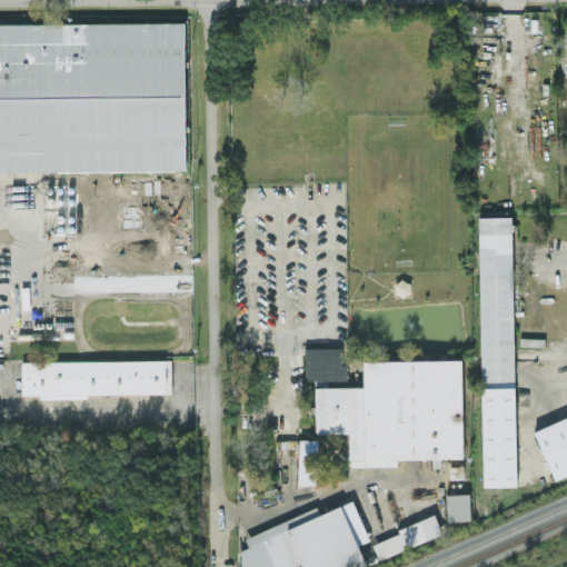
[(0,171),(186,171),(185,25),(0,25),(0,171)]
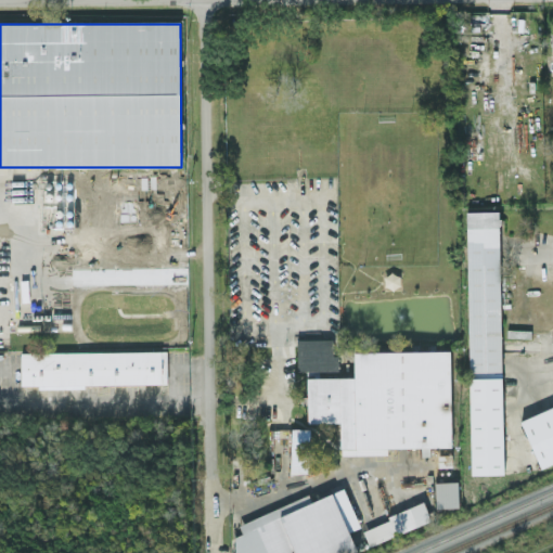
[(468,373),(501,373),(500,213),(467,213),(468,373)]
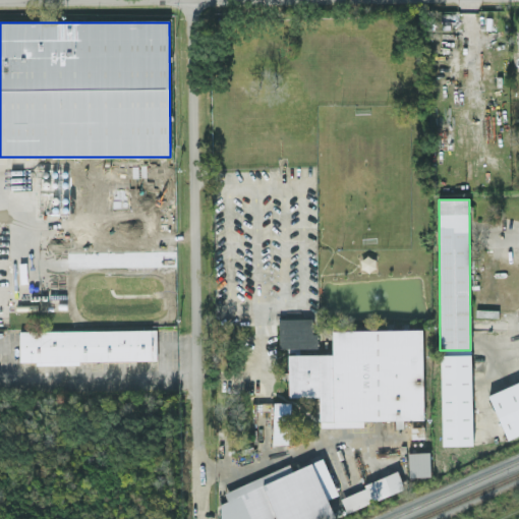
[(280,320),(281,349),(320,348),(319,334),(314,334),(314,319),(280,320)]
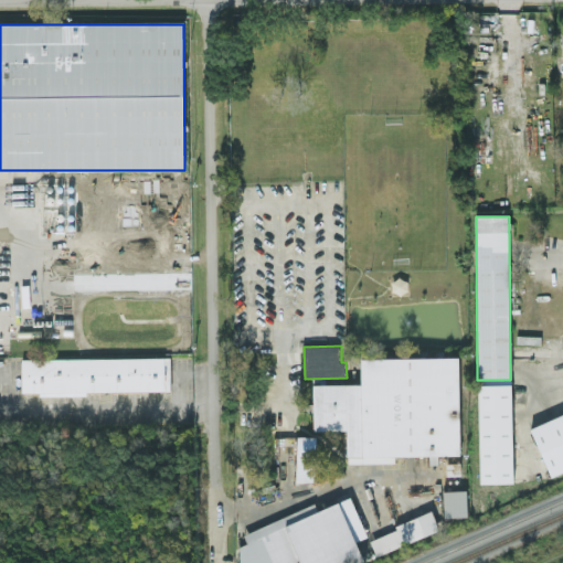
[(170,359),(21,359),(21,392),(170,392),(170,359)]
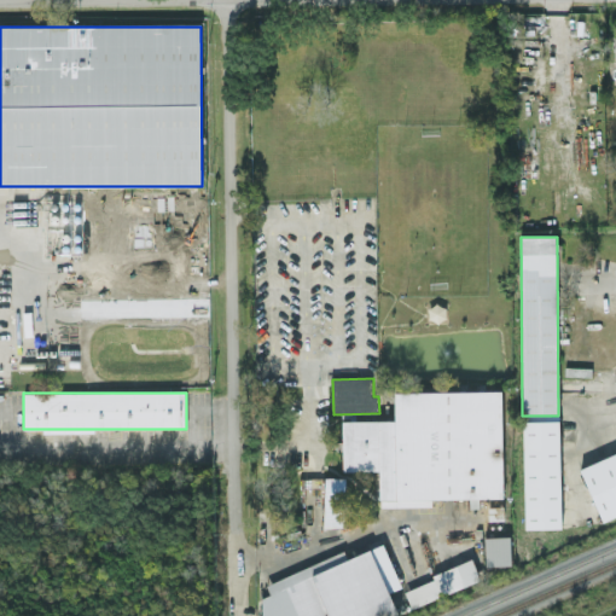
[(343,471),(379,471),(379,507),(431,507),(431,500),(503,499),(501,393),(394,393),(394,422),(342,422),(343,471)]
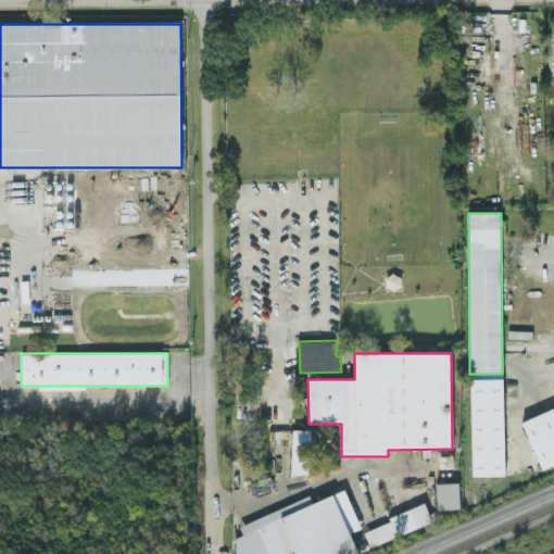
[(506,477),(505,379),(473,380),(474,478),(506,477)]
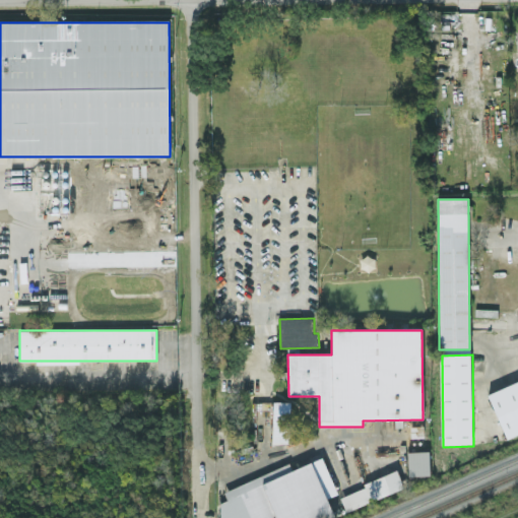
[(517,381),(490,392),(507,438),(517,433),(517,381)]
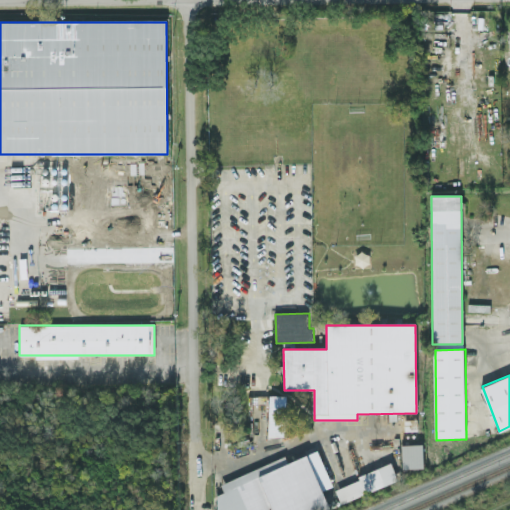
[(287,397),(271,396),(270,437),(286,438),(287,397)]
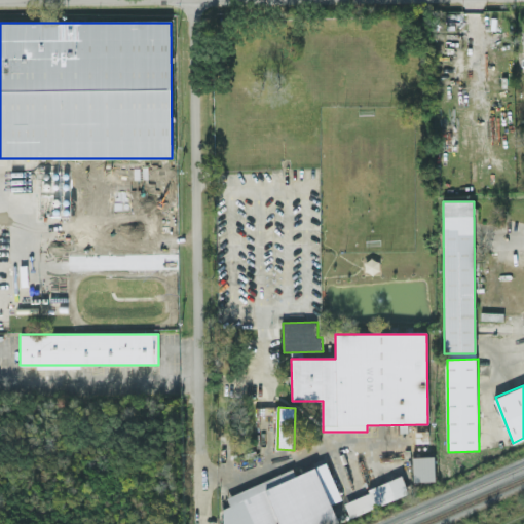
[(436,457),(414,458),(415,483),(437,483),(436,457)]
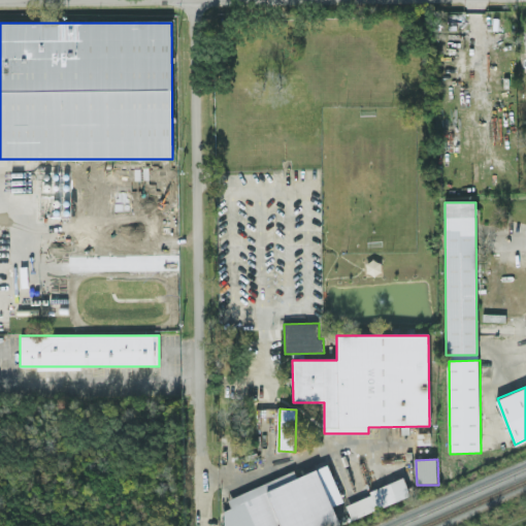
[(346,525),(414,501),(405,481),(344,502),(331,465),(298,478),(296,473),(228,498),(232,508),(220,514),(224,525),(346,525)]
